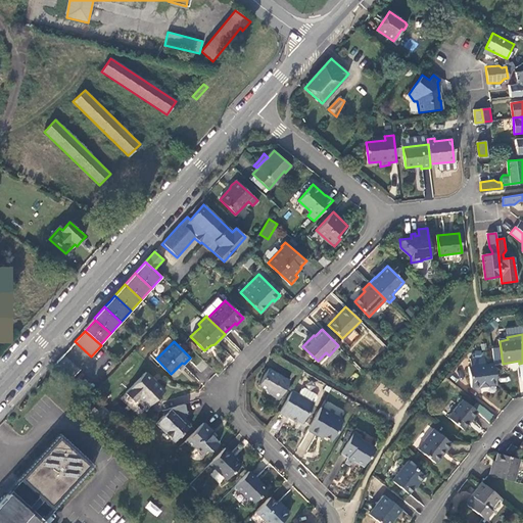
[(80,369),(63,354),(53,366),(69,380),(80,369)]
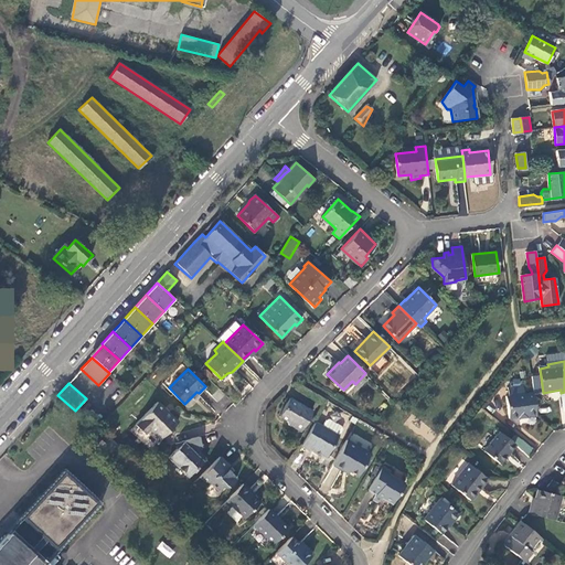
[(528,417),(536,416),(534,395),(525,395),(524,387),(509,390),(509,396),(510,418),(519,417),(520,419),(528,418),(528,417)]
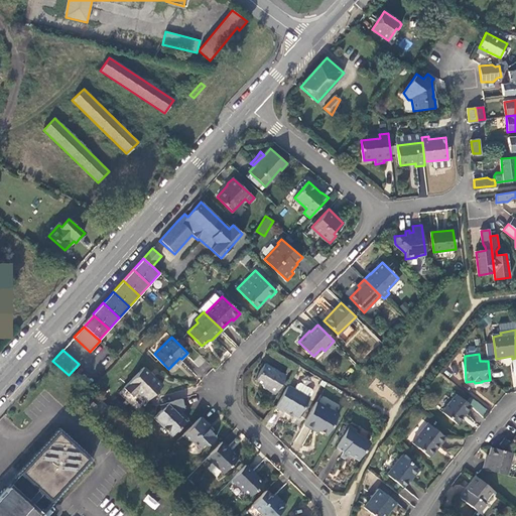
[(263,388),(274,395),(285,376),(264,364),(255,380),(262,384),(263,388)]
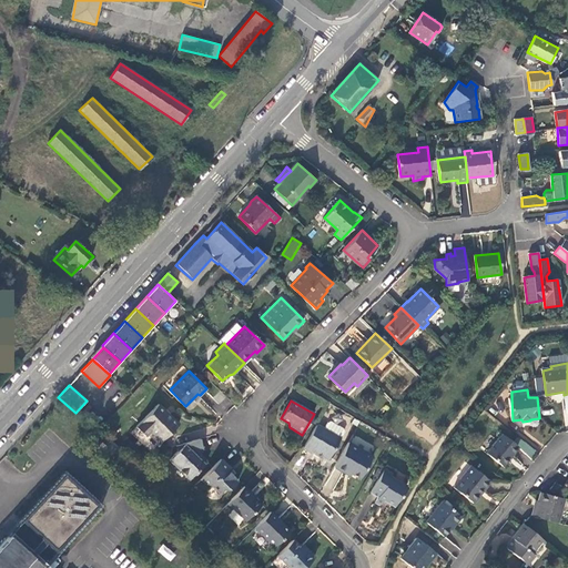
[(150,430),(161,440),(178,423),(158,404),(135,426),(145,436),(150,430)]
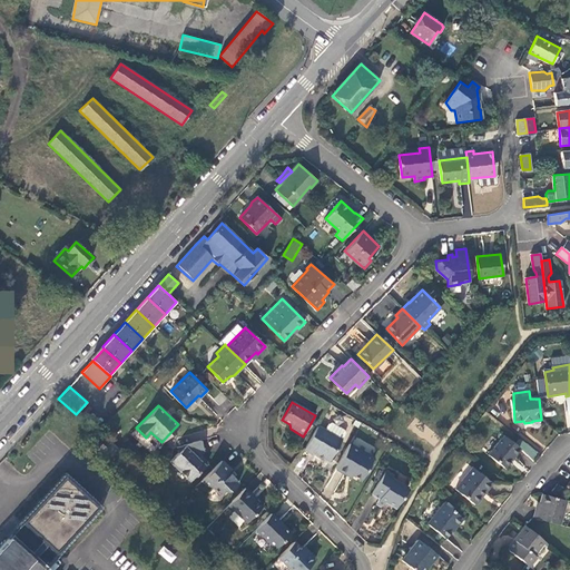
[(328,424),(325,430),(342,440),(345,434),(344,431),(332,423),(328,424)]
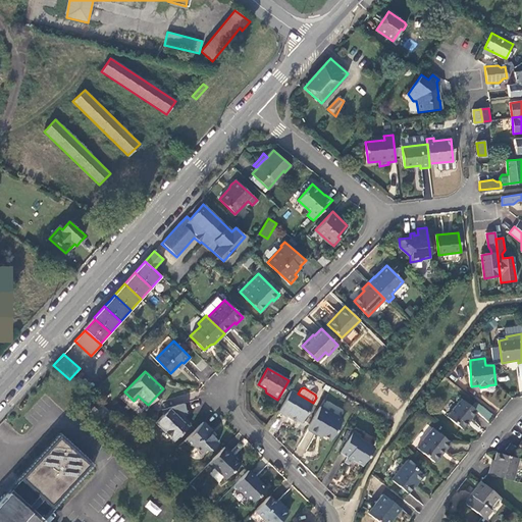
[(292,389),(278,412),(285,416),(286,414),(302,423),(314,403),(313,403),(298,394),(292,389)]
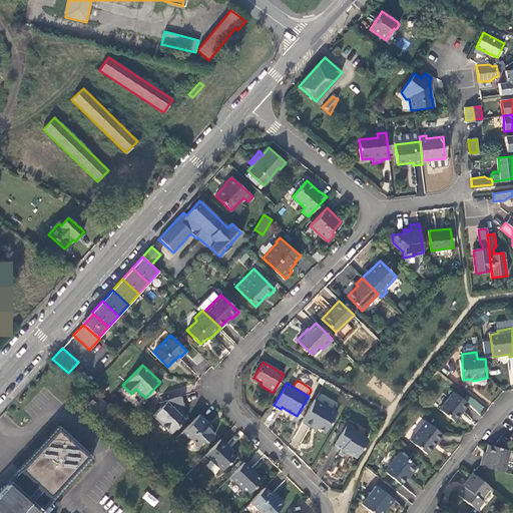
[(440,409),(454,420),(468,403),(454,392),(440,409)]
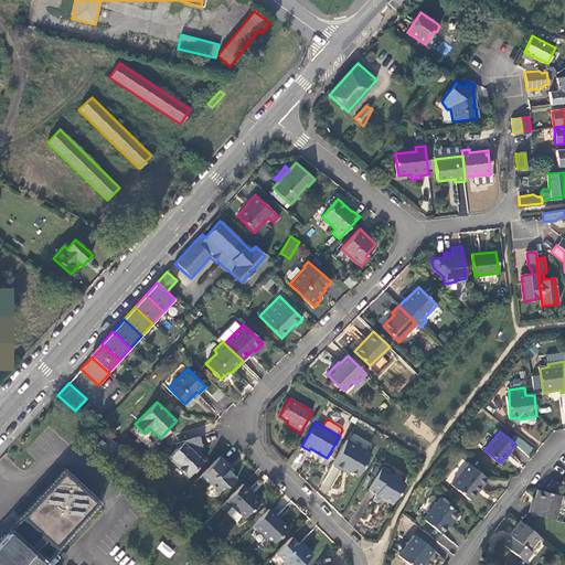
[(202,447),(199,436),(176,443),(177,448),(169,457),(189,476),(205,458),(201,452),(200,449),(201,449),(202,447)]
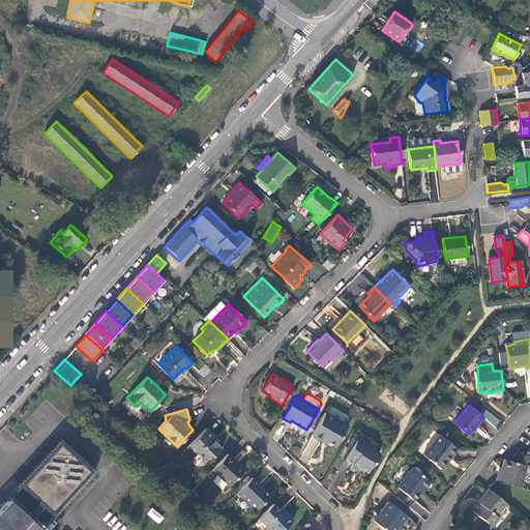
[(87,415),(101,428),(111,417),(102,410),(97,416),(91,411),(87,415)]
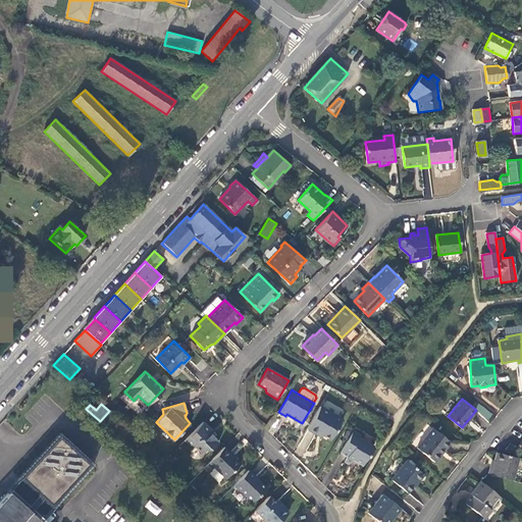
[(320,407),(307,428),(317,434),(318,432),(330,438),(341,419),(320,407)]
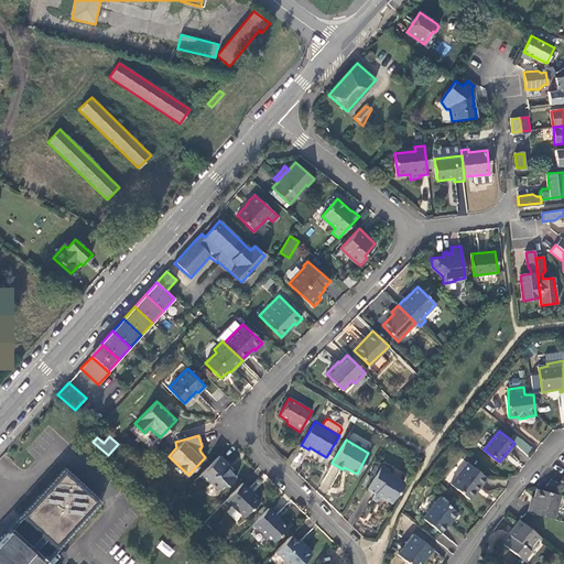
[(227,464),(219,456),(198,476),(203,480),(208,480),(212,483),(227,464)]
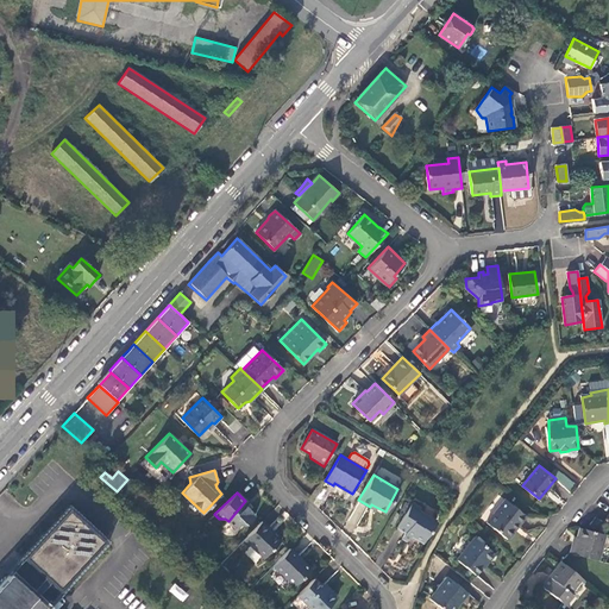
[(487,522),(507,539),(526,518),(504,500),(487,522)]
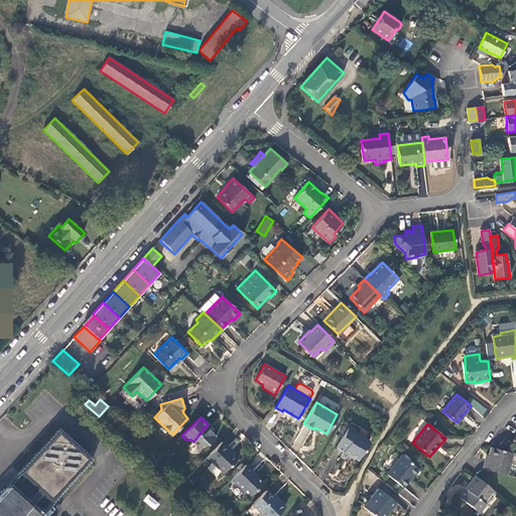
[(209,425),(208,424),(194,441),(200,447),(206,441),(208,443),(216,436),(210,430),(208,427),(209,425)]
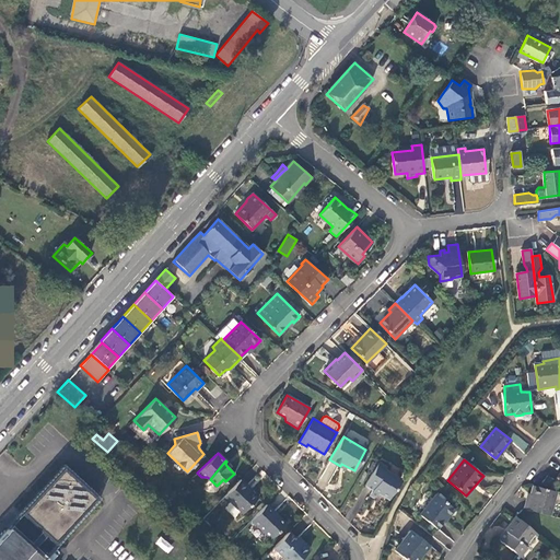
[(380,492),(389,498),(400,478),(386,469),(387,467),(378,463),(365,485),(374,490),(371,496),(375,498),(380,492)]
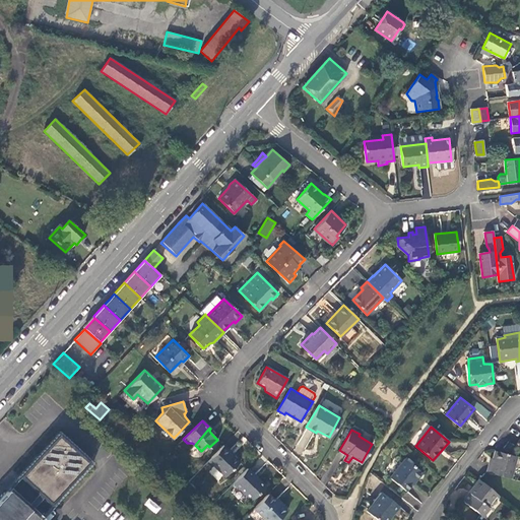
[(90,463),(60,436),(33,465),(21,477),(52,506),(90,463)]
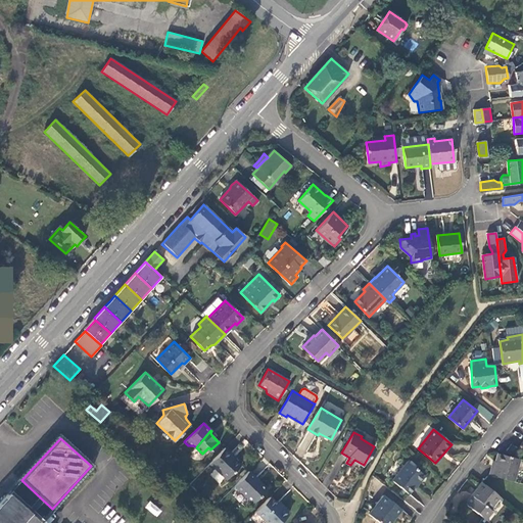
[(507,452),(512,456),(517,448),(512,444),(507,452)]
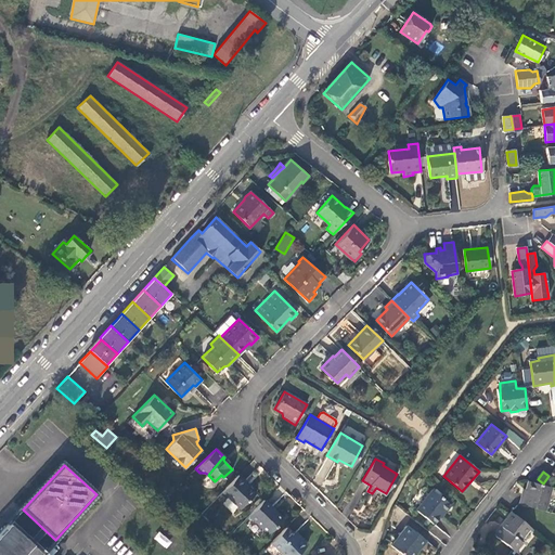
[(245,481),(239,475),(223,490),(241,507),(255,493),(244,482),(245,481)]
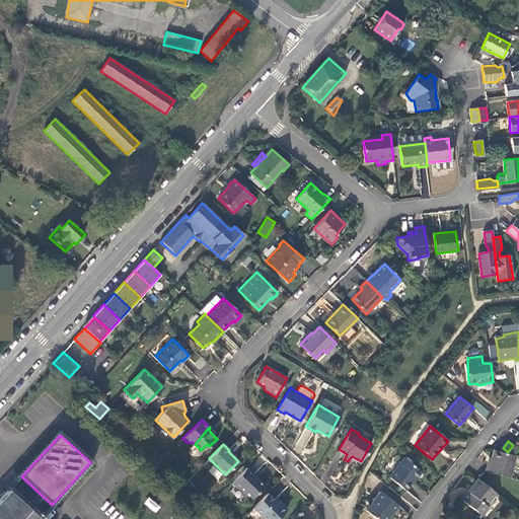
[(511,454),(495,450),(491,463),(488,463),(487,471),(503,475),(511,454)]
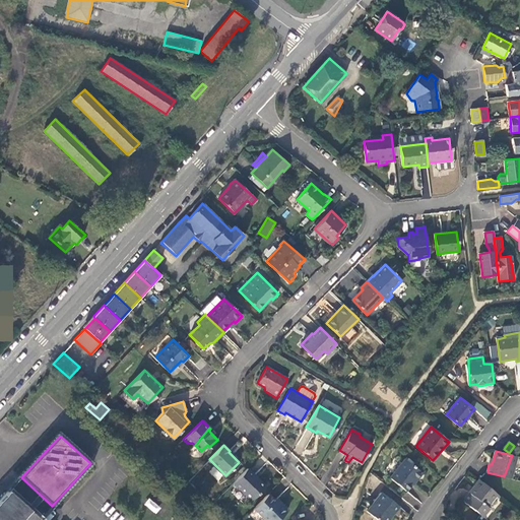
[(512,455),(504,476),(510,478),(517,456),(512,455)]
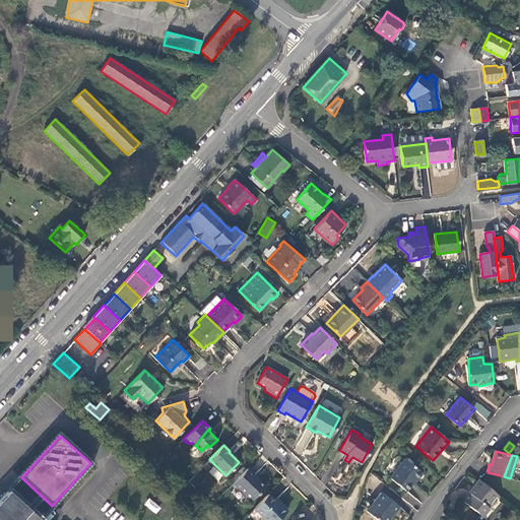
[(390,477),(406,490),(415,478),(416,479),(423,472),(405,458),(390,477)]
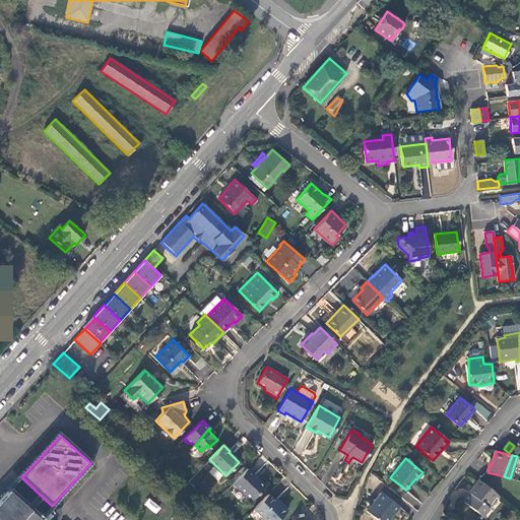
[(264,486),(247,468),(233,482),(251,501),(264,486)]
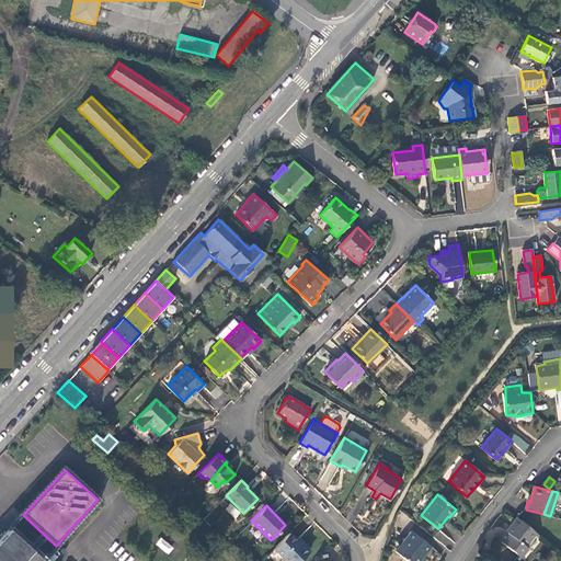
[(536,533),(516,516),(508,524),(510,525),(505,530),(505,531),(499,539),(521,556),(527,547),(525,546),(536,533)]
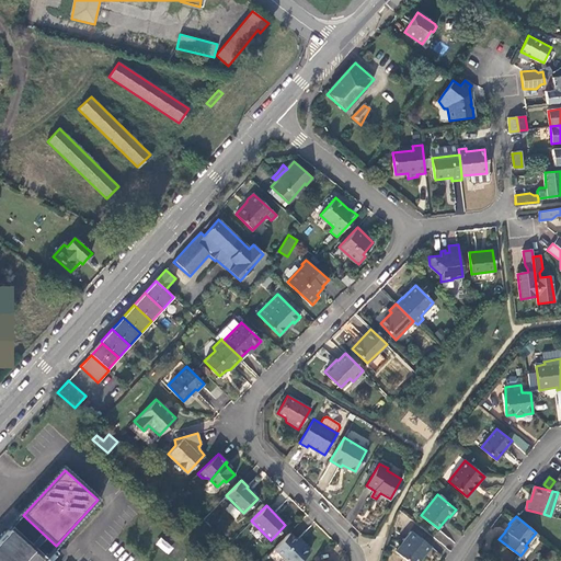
[(9,529),(0,539),(0,560),(37,560),(41,559),(9,529)]
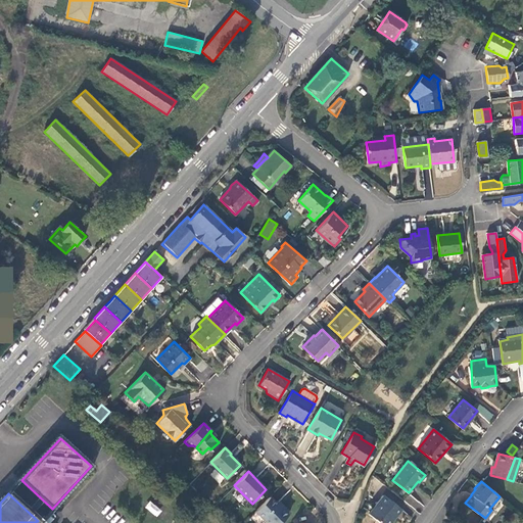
[(369,514),(379,522),(389,522),(401,509),(384,495),(369,514)]
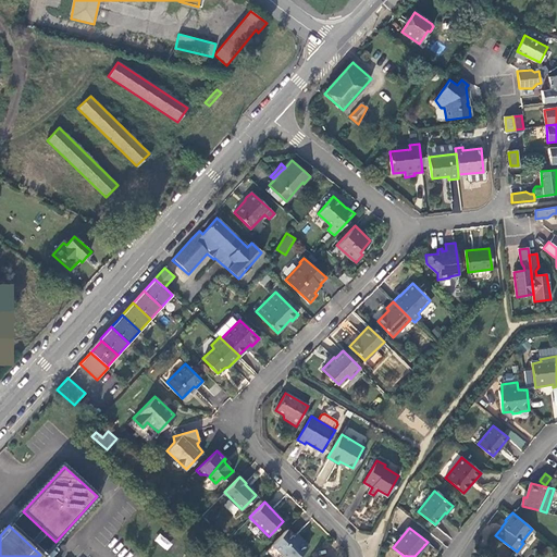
[(299,541),(287,529),(272,545),(284,556),(298,556),(308,547),(301,540),(299,541)]
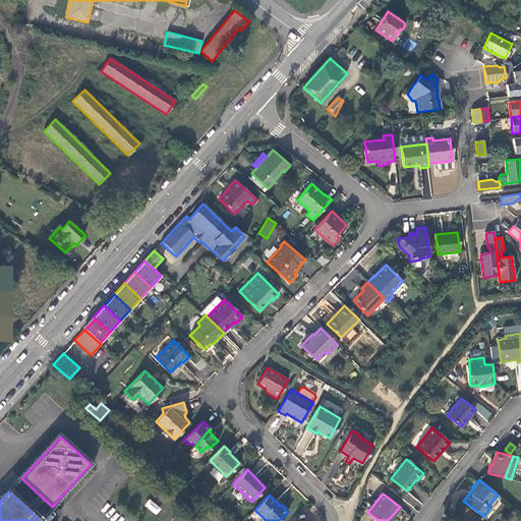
[(149,499),(145,506),(157,515),(162,508),(149,499)]
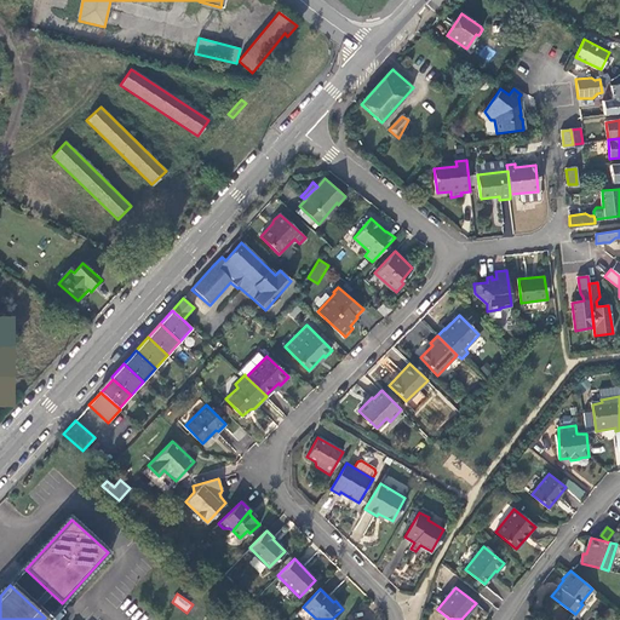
[(65,603),(53,616),(56,619),(80,619),(81,619),(65,603)]
